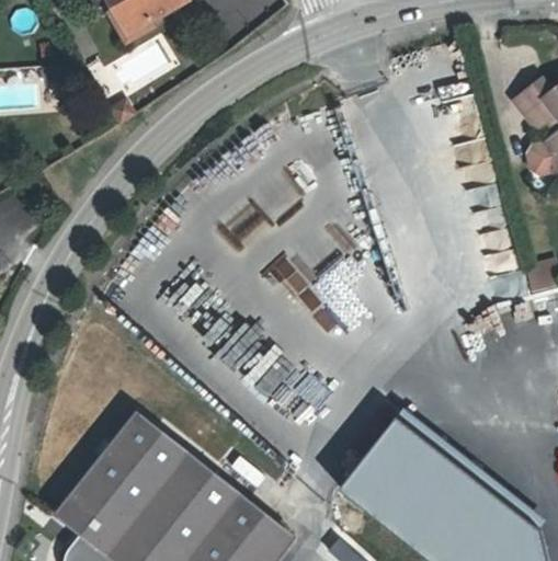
[(115,7),(111,0),(94,0),(103,14),(115,7)]
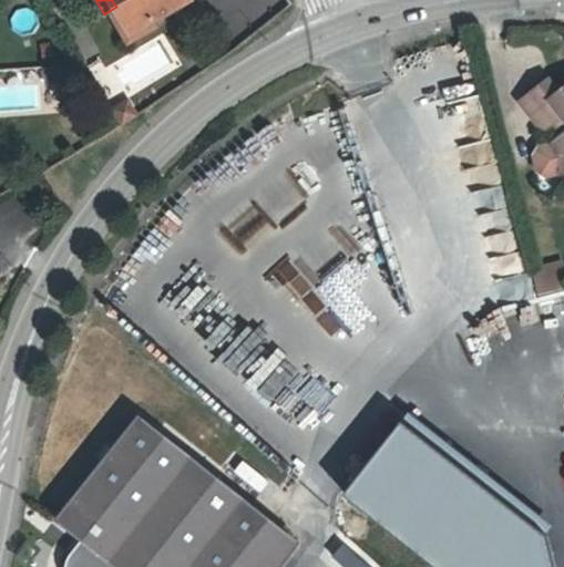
[(112,0),(116,7),(131,32),(185,0),(112,0)]
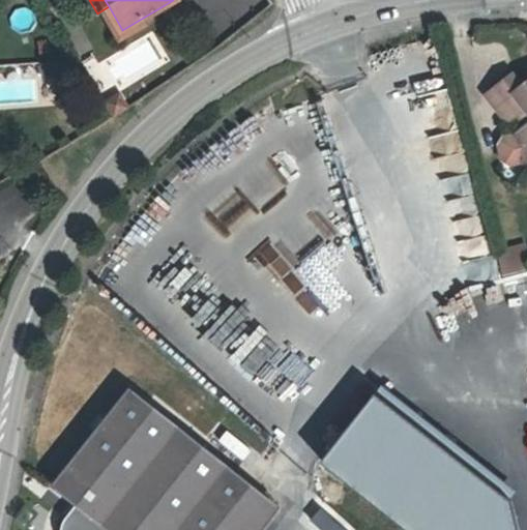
[(510,75),(484,95),(504,121),(523,107),(526,112),(526,123),(516,134),(502,137),(497,145),(500,159),(508,165),(526,159),(526,81),(520,87),(510,75)]
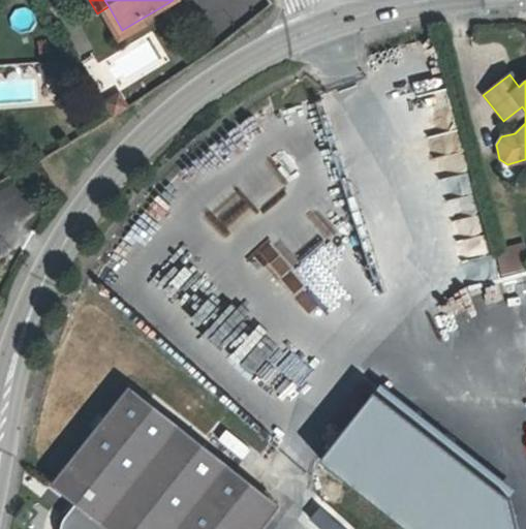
[(418,139),(420,154),(459,149),(457,134),(418,139)]
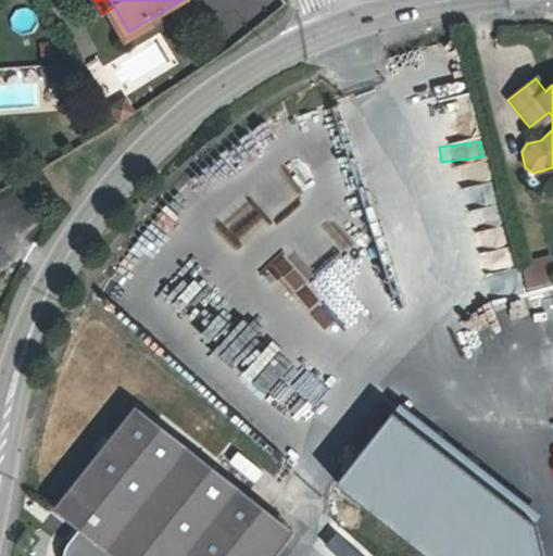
[(481,156),(450,165),(455,184),(487,174),(481,156)]
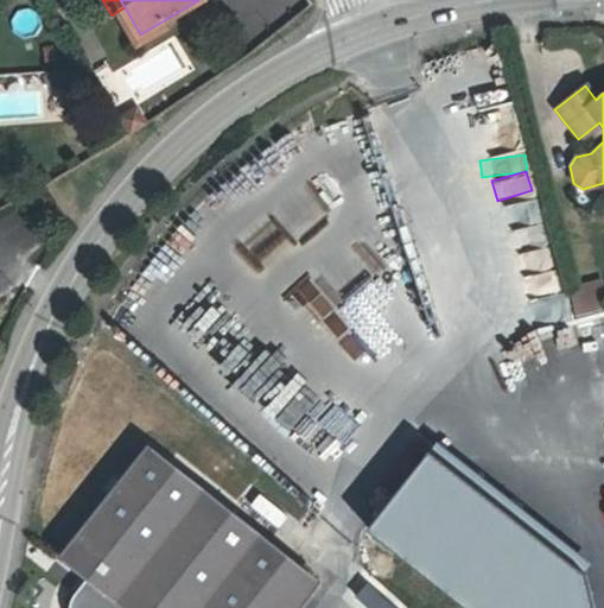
[(383,213),(368,225),(394,260),(409,249),(383,213)]
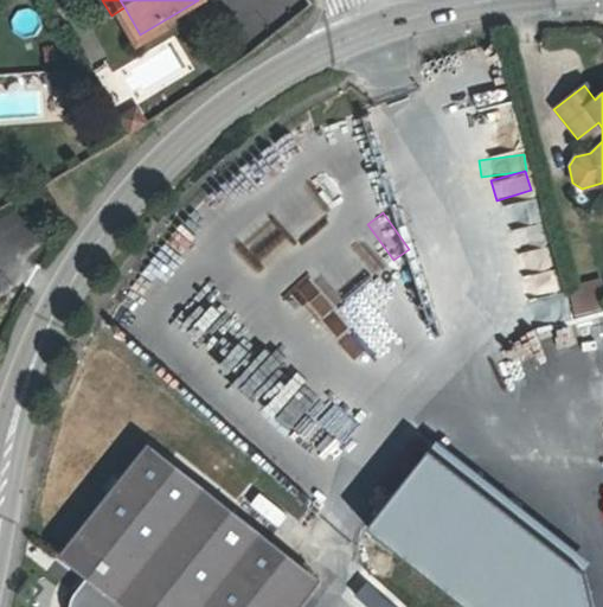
[(566,292),(571,314),(600,307),(594,285),(566,292)]
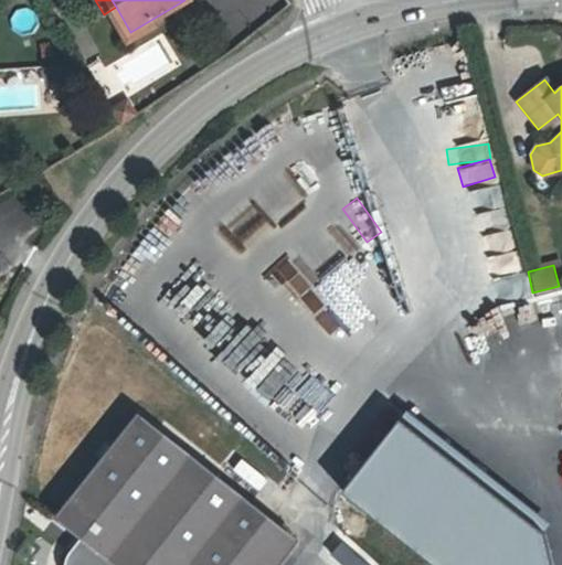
[(228,564),(267,516),(136,412),(52,518),(78,537),(65,555),(64,560),(63,564),(62,564),(228,564)]
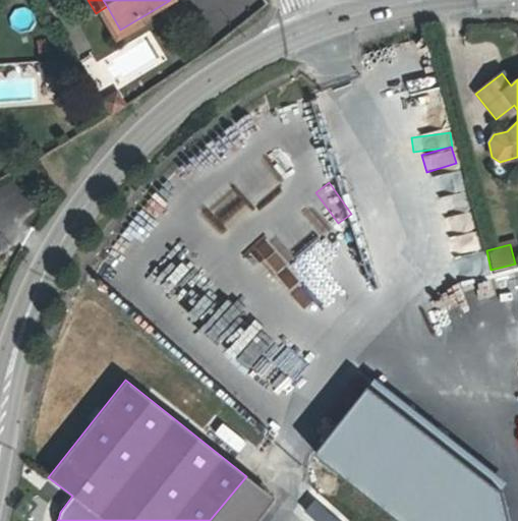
[(443,477),(430,465),(387,511),(397,520),(510,520),(517,514),(502,500),(506,496),(486,431),(443,477)]
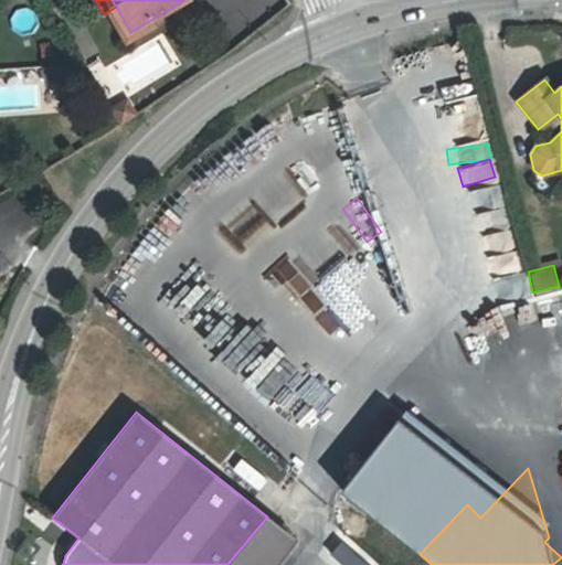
[(267,516),(228,564),(276,564),(297,540),(267,516)]
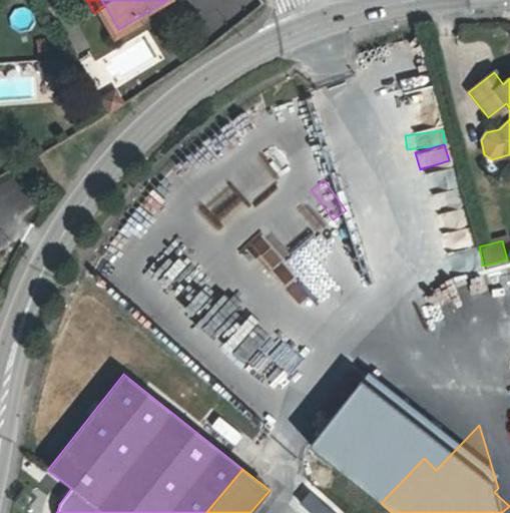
[(288,507),(294,512),(312,512),(323,501),(305,486),(288,507)]
